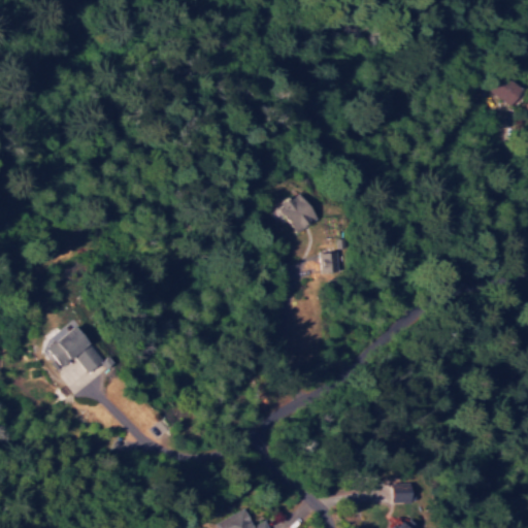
[(522,88),(500,72),(488,90),(509,105),(522,88)]
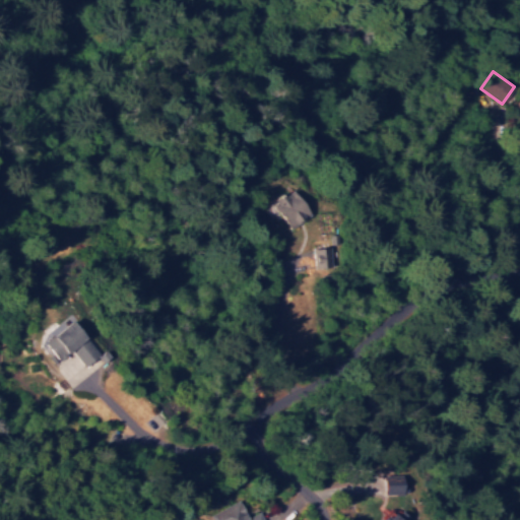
[(266,202),(285,231),(310,214),(290,186),(266,202)]
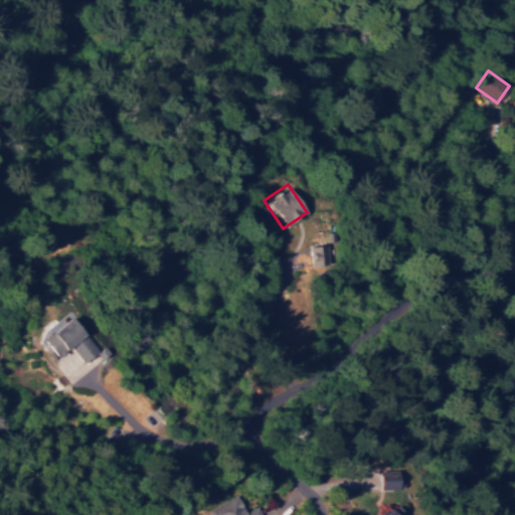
[(341,262),(338,242),(311,246),(313,267),(341,262)]
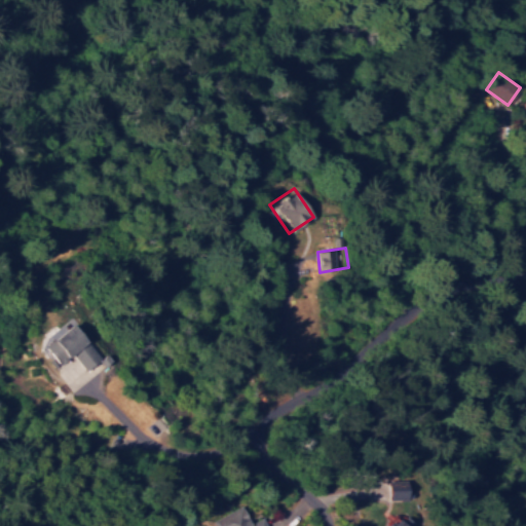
[(73,354),(87,371),(103,357),(73,322),(45,346),(62,365),(73,354)]
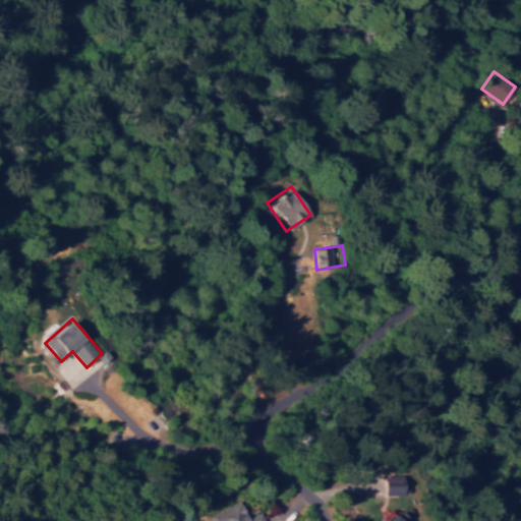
[(156,432),(166,422),(156,412),(147,422),(156,432)]
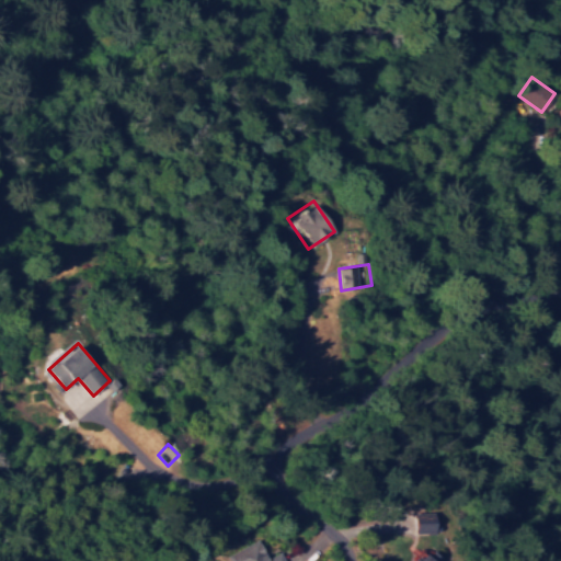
[(437,530),(436,513),(418,514),(418,531),(437,530)]
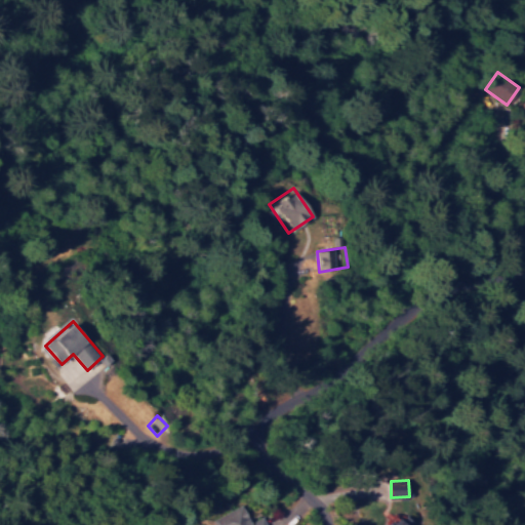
[(219,524),(267,524),(263,516),(250,522),(241,503),(215,517),(219,524)]
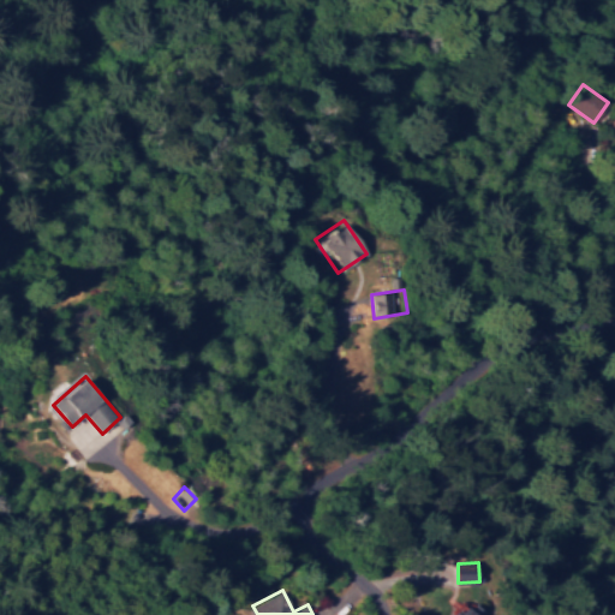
[(477,614),(475,613),(477,610),(470,601),(452,614),(477,614)]
